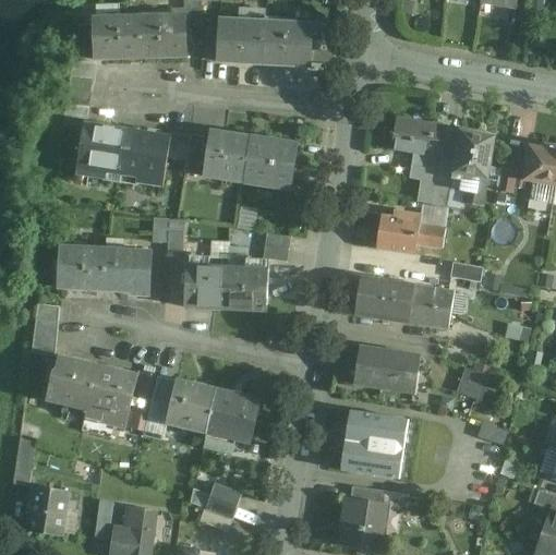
[(200,0),(182,0),(182,13),(183,12),(184,24),(200,24),(200,0)]
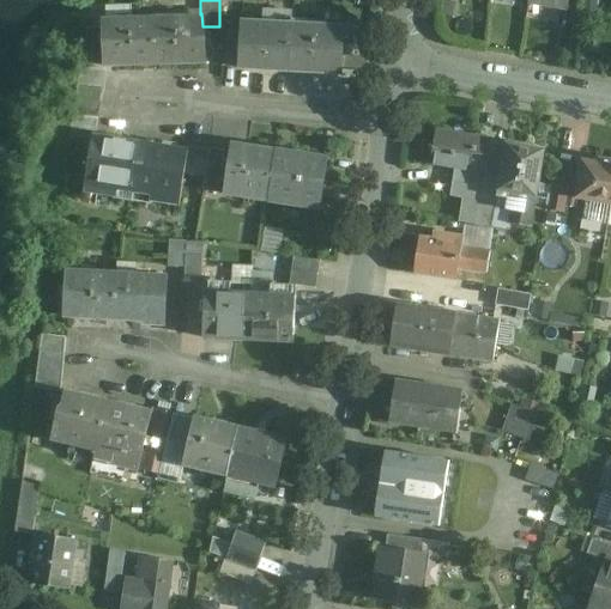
[(200,14),(151,16),(152,61),(203,60),(203,26),(201,13),(200,14)]
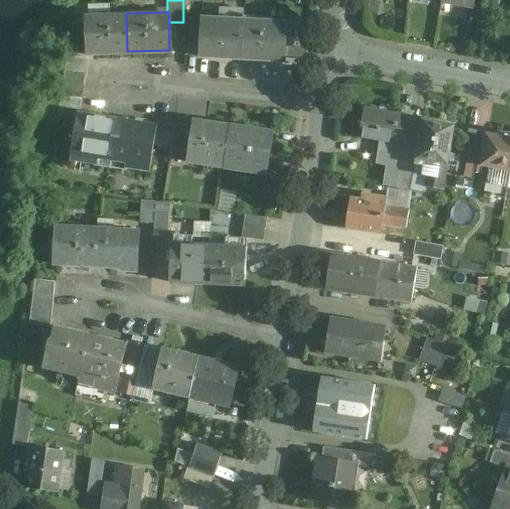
[(126,13),(85,14),(87,52),(127,51),(126,13)]
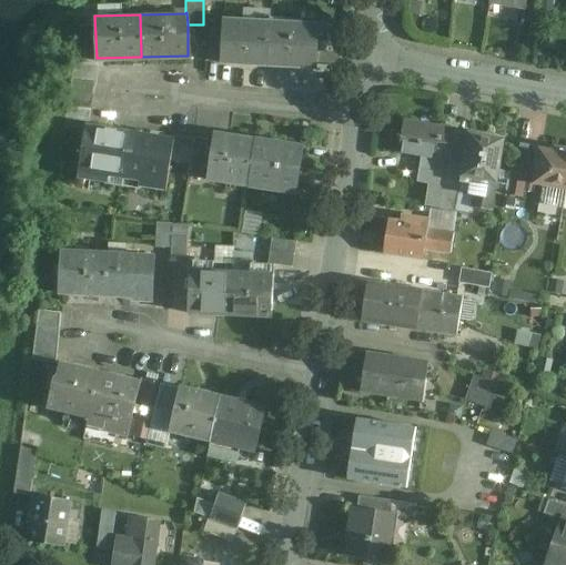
[(269,21),(222,18),(220,58),(252,61),(251,63),(265,64),(265,61),(269,21)]
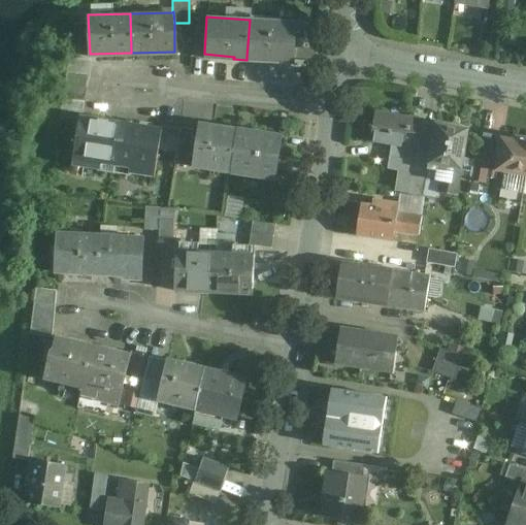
[(295,23),(250,20),(247,57),(292,61),(295,23)]
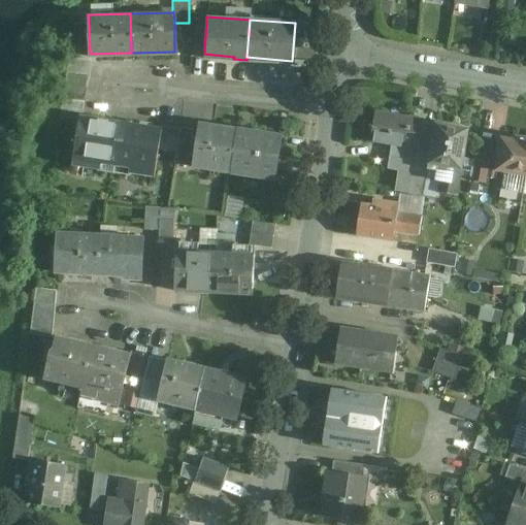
[(87,76),(65,73),(64,85),(85,86),(87,76)]
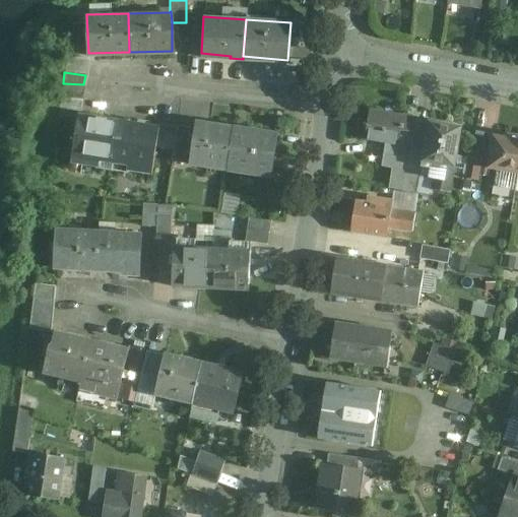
[(83,84),(63,83),(61,95),(81,98),(83,84)]
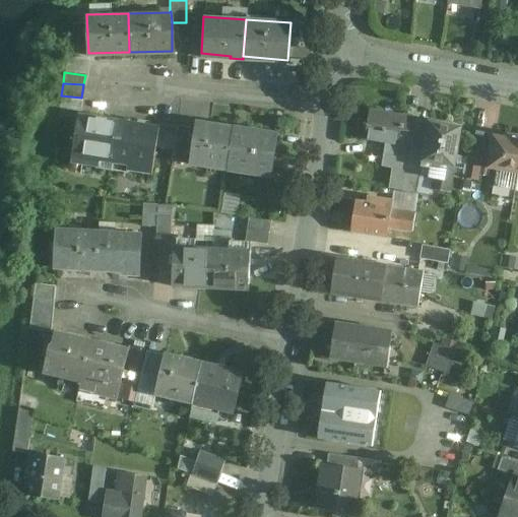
[(81,98),(61,95),(60,108),(79,111),(81,98)]
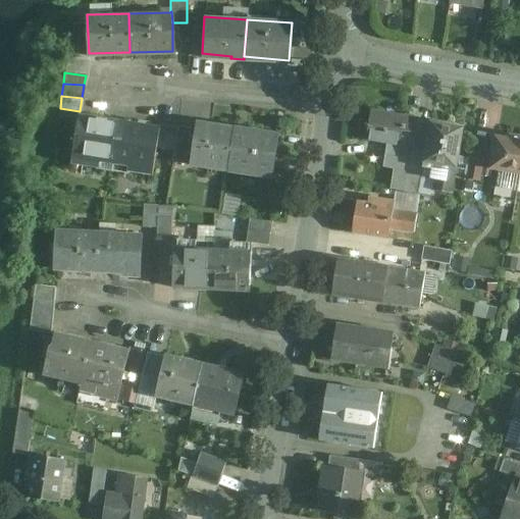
[(416,118),(369,109),(364,139),(411,147),(416,118)]
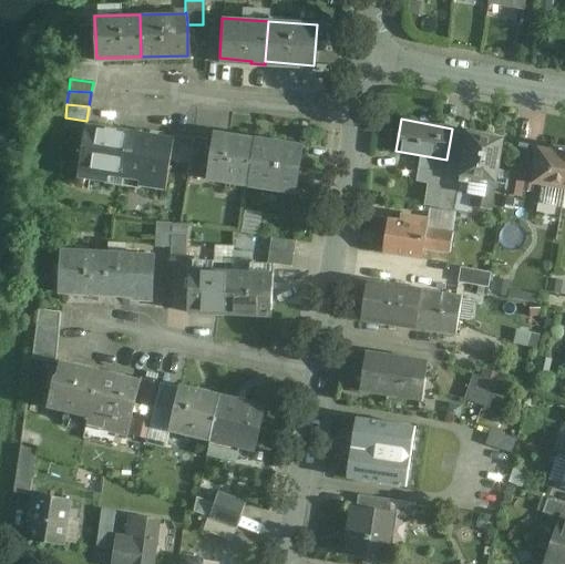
[(129,130),(88,123),(79,175),(105,178),(106,172),(122,174),(129,130)]
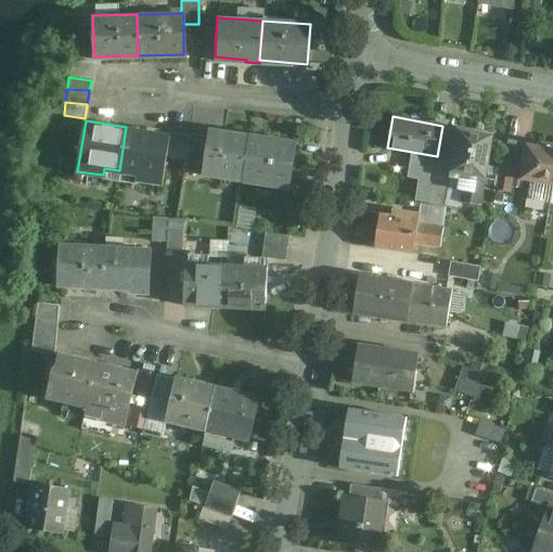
[(168,135),(126,127),(119,170),(136,174),(134,180),(161,183),(165,158),(168,135)]
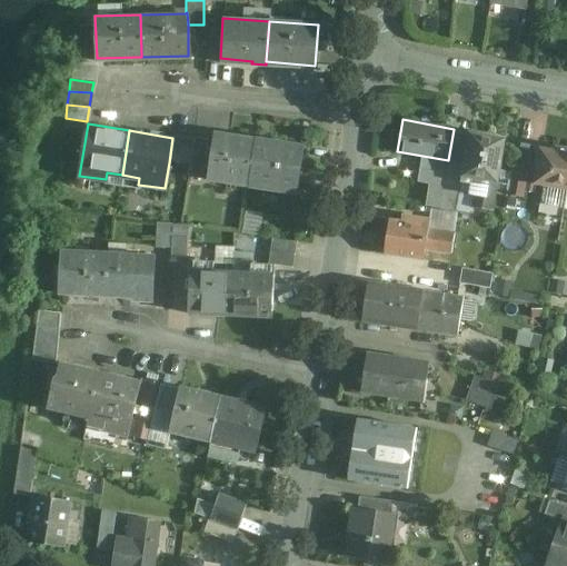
[(504,138),(468,131),(461,175),(483,178),(480,191),(474,190),(470,206),(490,209),(495,184),(506,185),(508,174),(497,171),(504,138)]
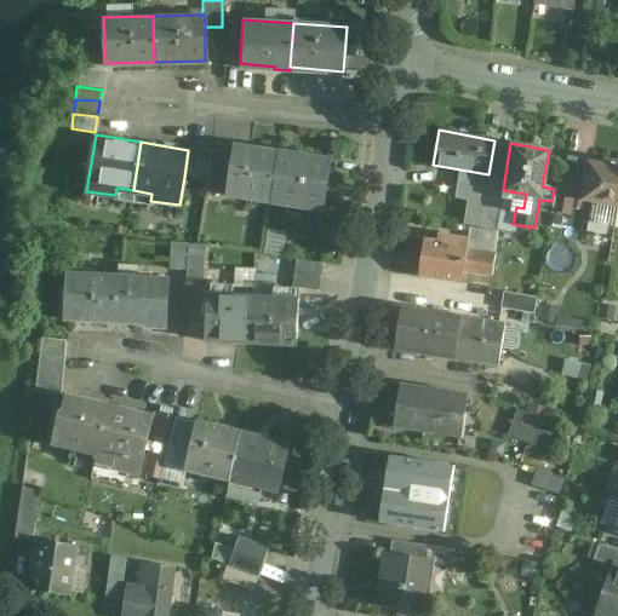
[(278,151),(234,144),(230,160),(225,194),(251,199),(251,194),(269,196),(278,151)]
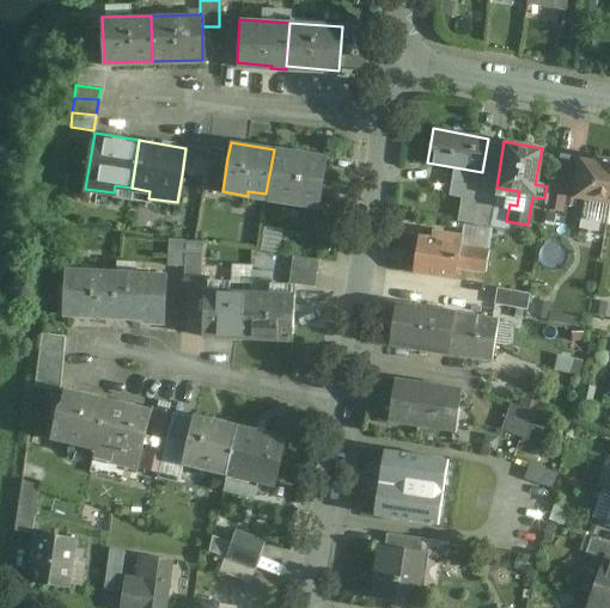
[(206,148),(187,145),(185,148),(182,174),(201,177),(206,148)]
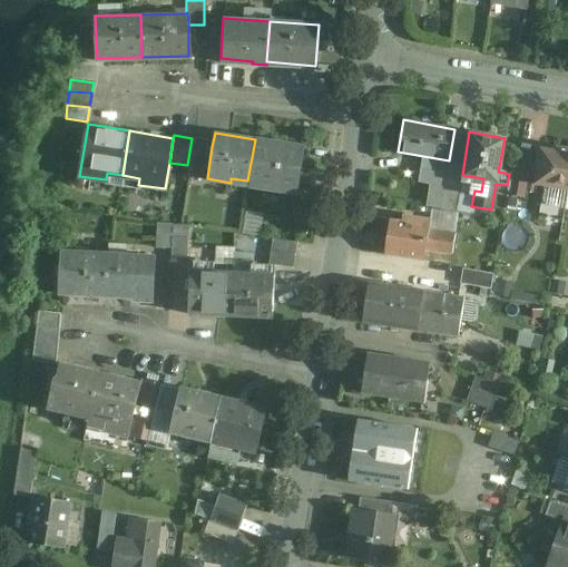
[(208,138),(193,136),(192,138),(187,165),(186,175),(207,178),(212,147),(207,147),(208,138)]
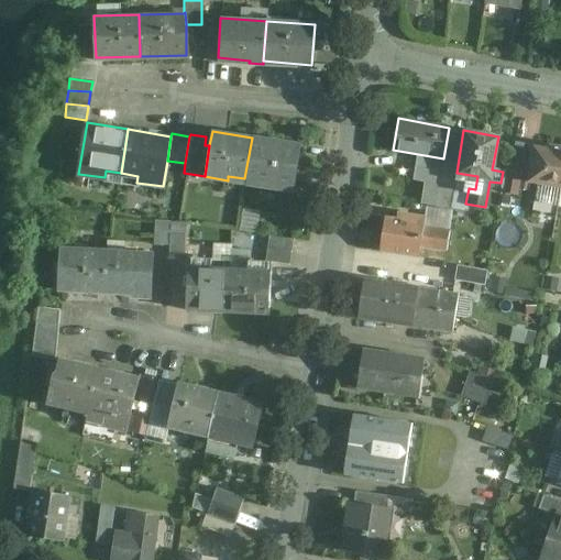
[(299,145),(252,138),(244,178),(265,182),(264,186),(292,190),(299,145)]
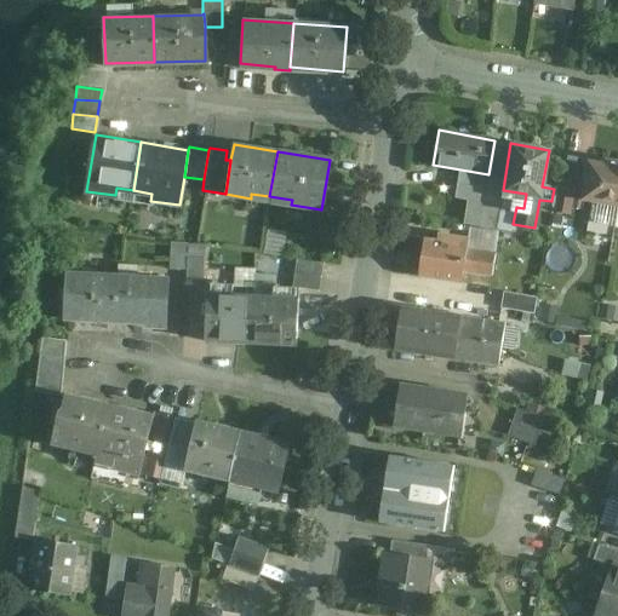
[(604,163),(589,161),(582,196),(617,202),(617,201),(617,161),(605,159),(604,163)]
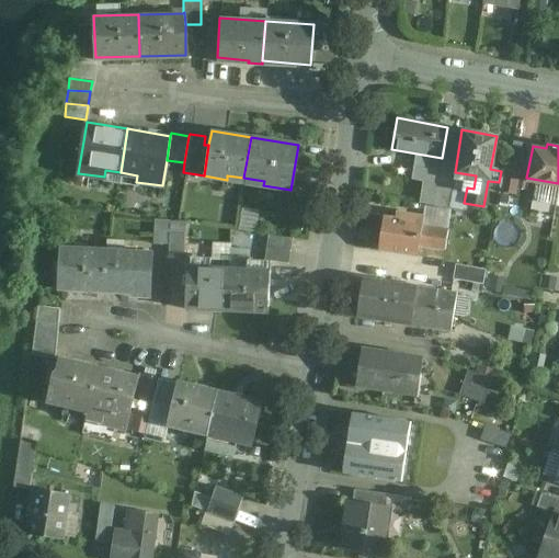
[(441,163),(412,159),(409,178),(429,181),(437,183),(438,179),(441,163)]
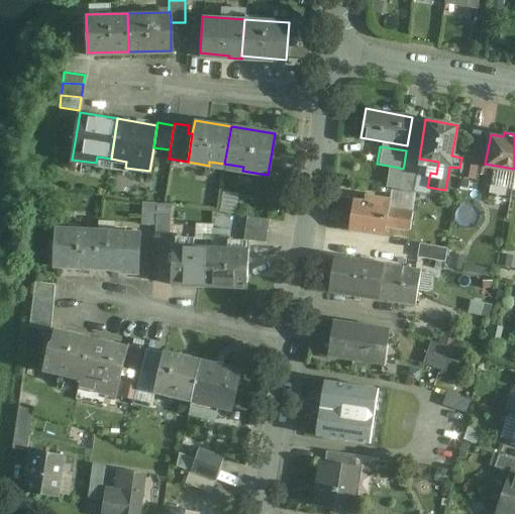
[(404,165),(403,169),(395,167),(392,186),(414,190),(417,167),(404,165)]
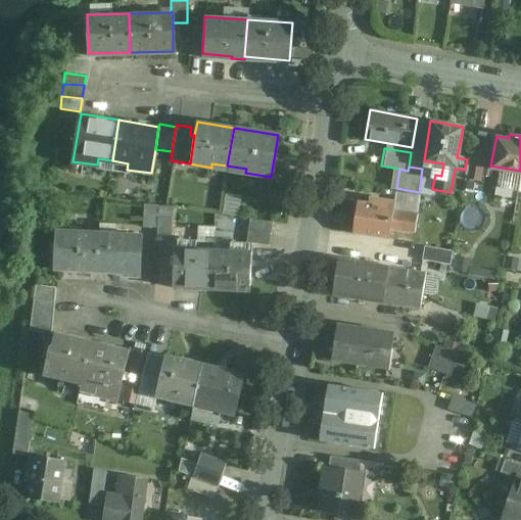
[(392,200),(368,197),(368,202),(356,200),(350,233),(386,238),(388,229),(412,233),(415,213),(391,209),(392,200)]
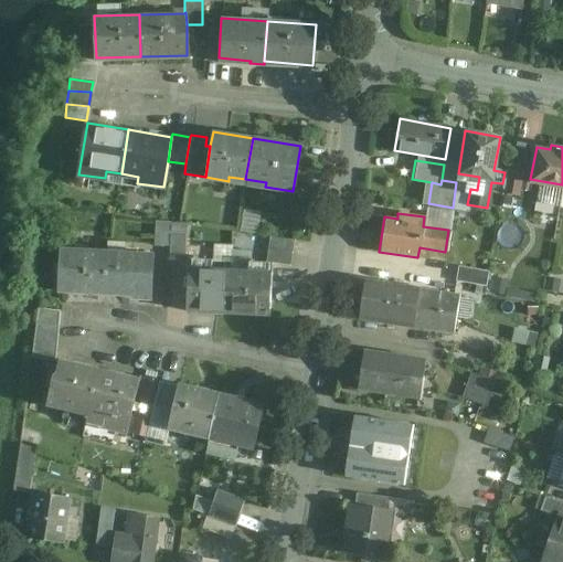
[(168,219),(155,219),(153,243),(168,243),(168,219)]
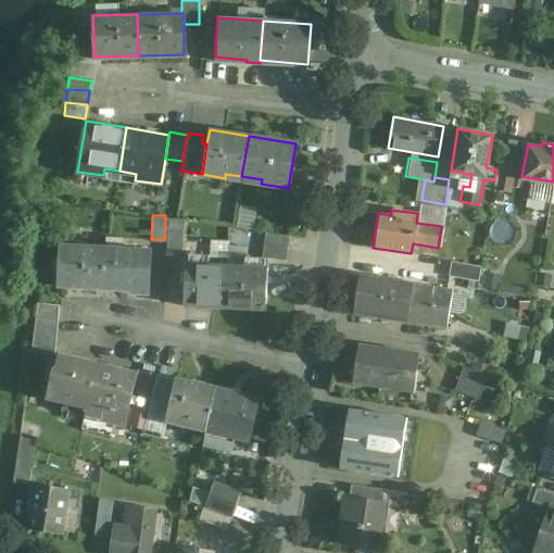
[(183,218),(166,218),(166,254),(181,254),(183,218)]
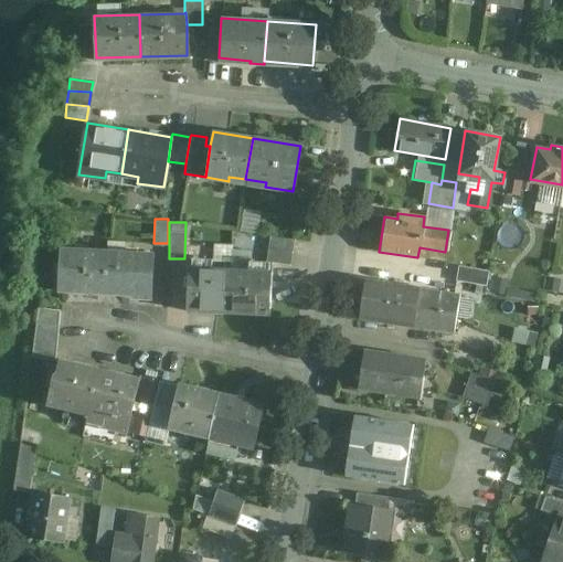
[(293,237),(268,234),(266,247),(290,251),(293,237)]
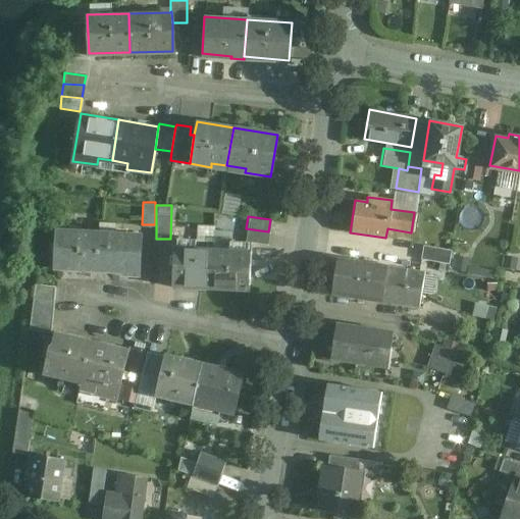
[(144,229),(113,228),(114,218),(98,218),(97,227),(98,227),(97,269),(125,270),(125,272),(143,273),(144,229)]
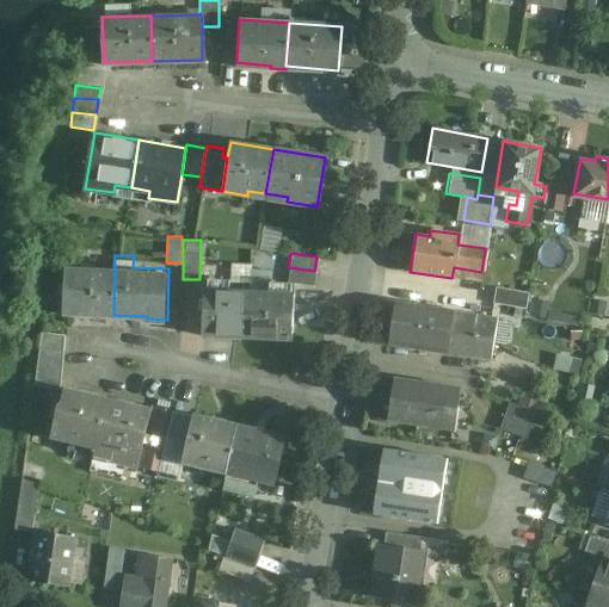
[(114,266),(67,265),(66,314),(114,315),(115,266),(114,266)]
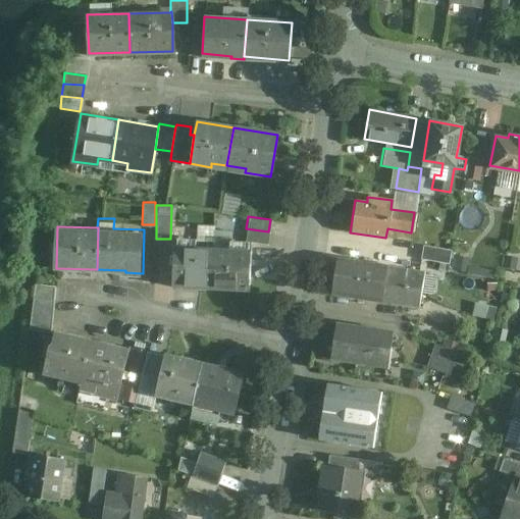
[(268,231),(246,228),(245,241),(267,244),(268,231)]
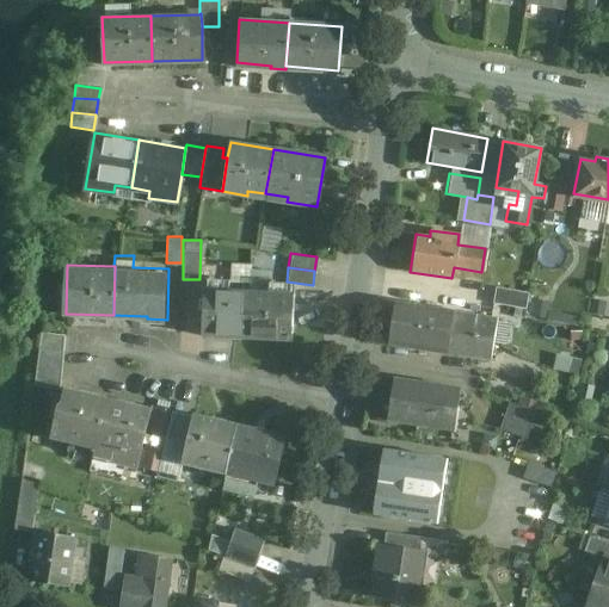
[(527,291),(494,285),(491,301),(524,307),(527,291)]
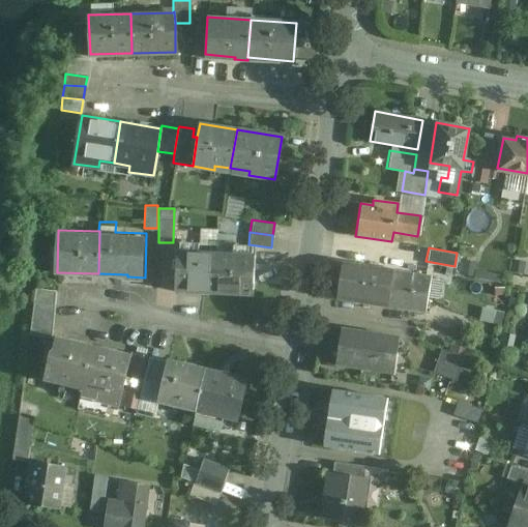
[(215,252),(178,251),(177,290),(214,291),(215,252)]
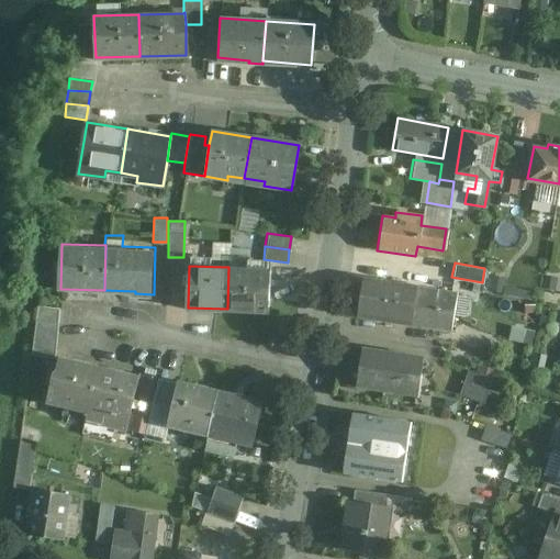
[(271,268),(228,267),(227,309),(270,310),(271,268)]
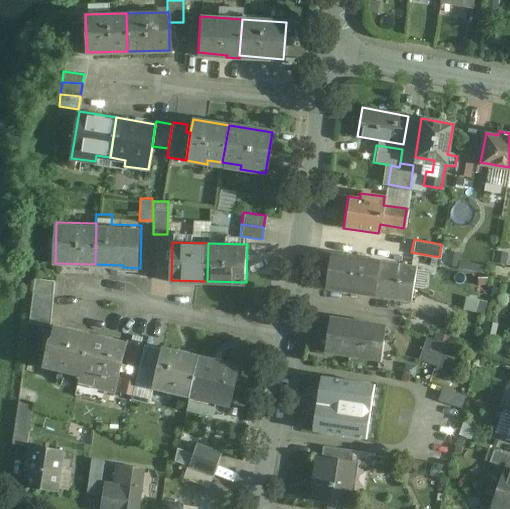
[(495,249),(481,246),(478,259),(493,262),(495,249)]
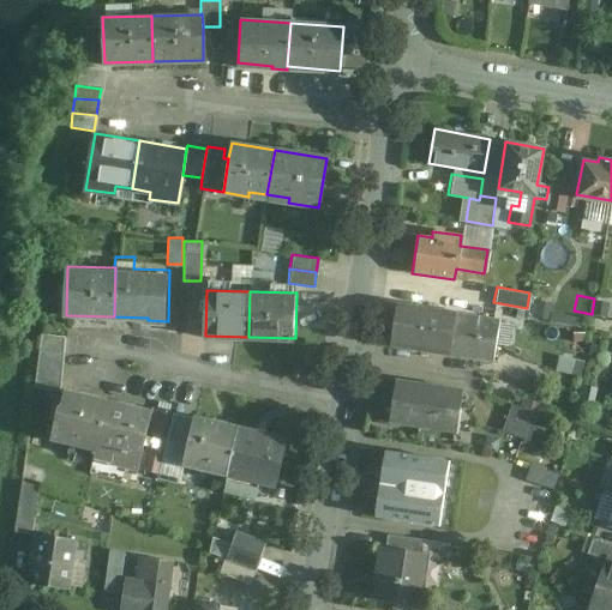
[(498,318),(396,302),(394,322),(495,339),(498,318)]
